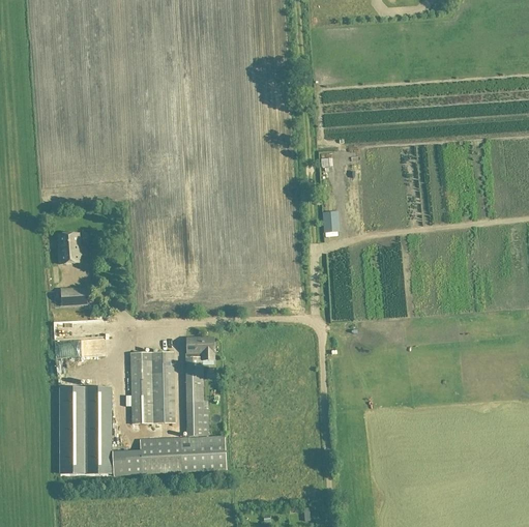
[(332,157),(321,158),(322,166),(332,165),(332,157)]
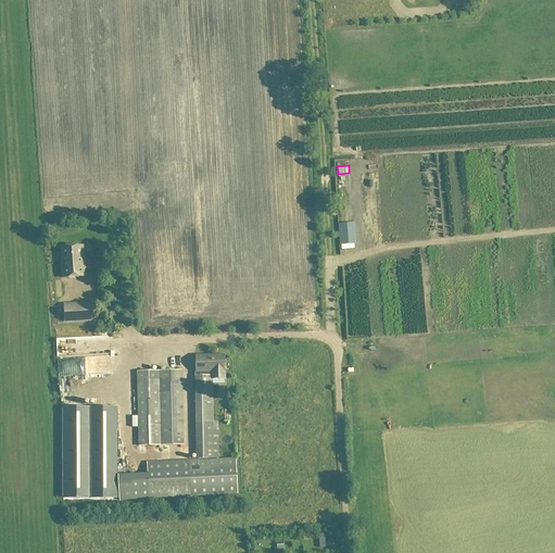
[(355,222),(339,223),(340,242),(356,241),(355,222)]
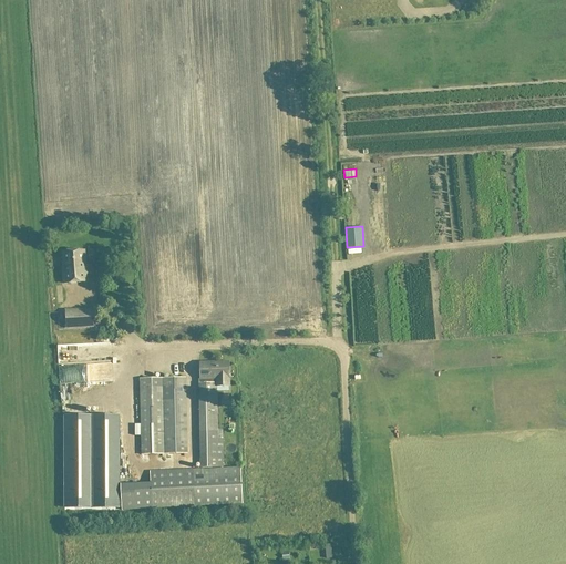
[(84,268),(83,249),(63,250),(64,266),(63,266),(64,282),(79,280),(86,280),(85,268),(84,268)]
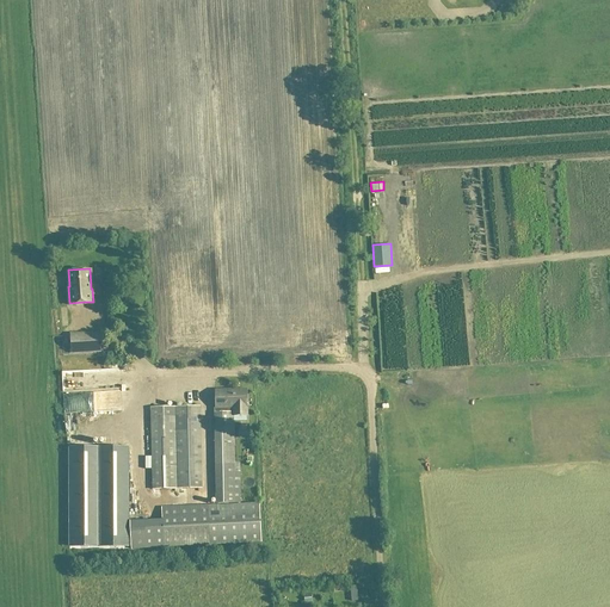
[(100,350),(99,333),(71,334),(72,351),(100,350)]
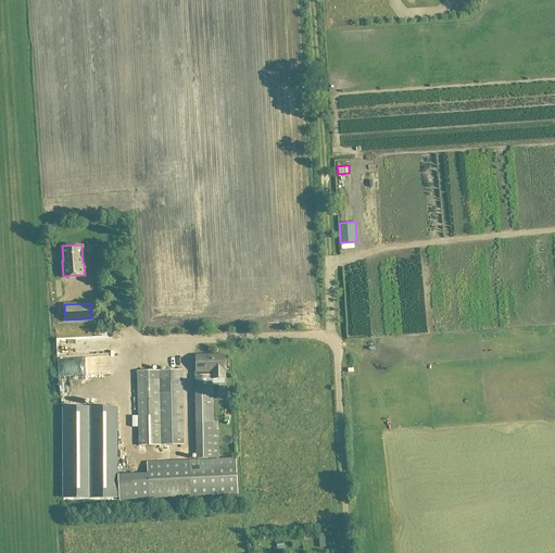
[(214,420),(213,376),(224,376),(224,353),(196,354),(196,368),(194,368),(194,374),(197,456),(219,456),(218,420),(214,420)]
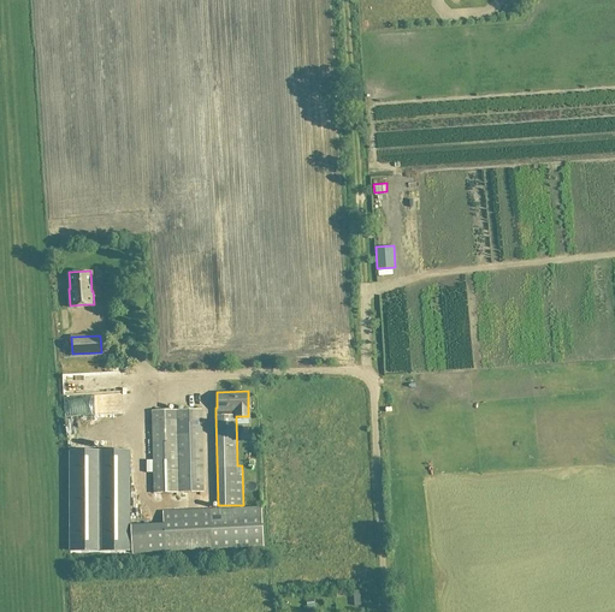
[(153,492),(203,489),(201,409),(152,410),(153,492)]
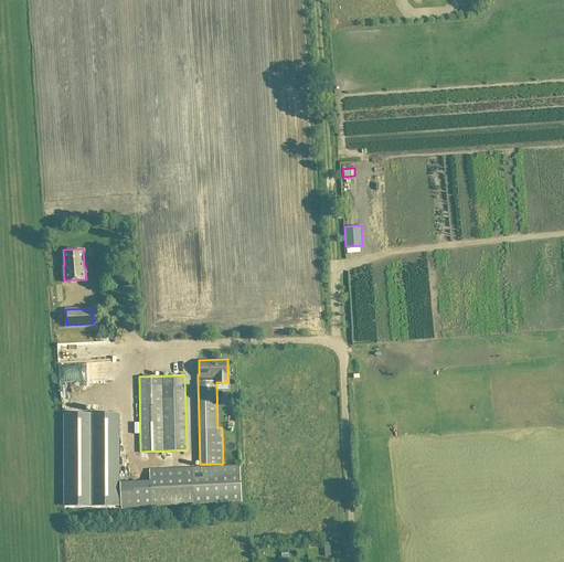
[(93,412),(89,411),(89,413),(64,413),(64,504),(119,504),(119,413),(93,413),(93,412)]
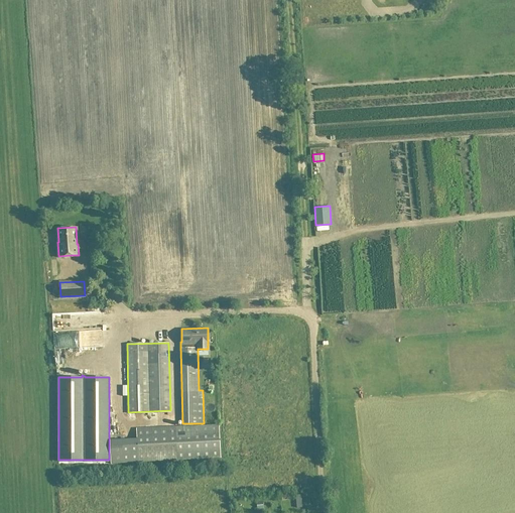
[(110,439),(111,463),(221,457),(219,423),(136,426),(137,437),(110,439)]
